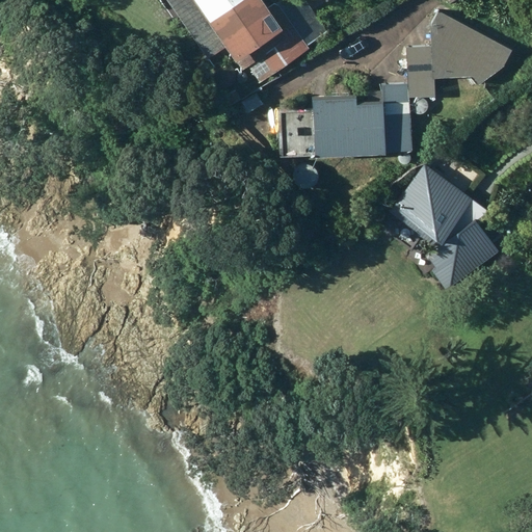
[(326,31),(304,0),(281,0),(266,10),(258,0),(165,0),(207,59),(222,49),(232,63),(239,58),(257,84),(308,49),(304,46),(326,31)]
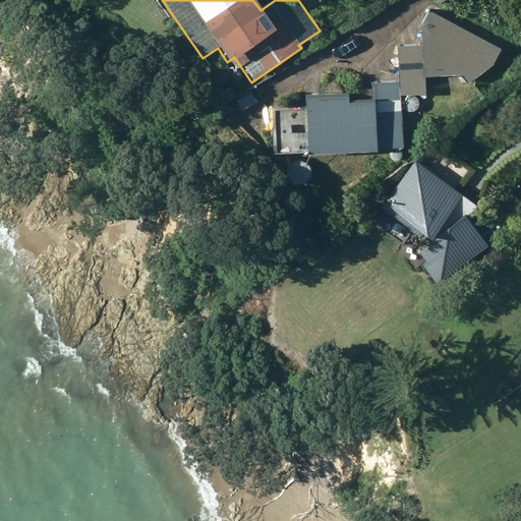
[(303,96),(306,155),(374,153),(374,148),(401,147),(399,96),(425,95),(424,78),(462,76),(467,83),(491,65),(500,47),(429,9),(429,16),(419,16),(421,46),(396,47),(398,83),(372,84),(372,90),(363,91),(363,102),(345,103),(345,95),(303,96)]
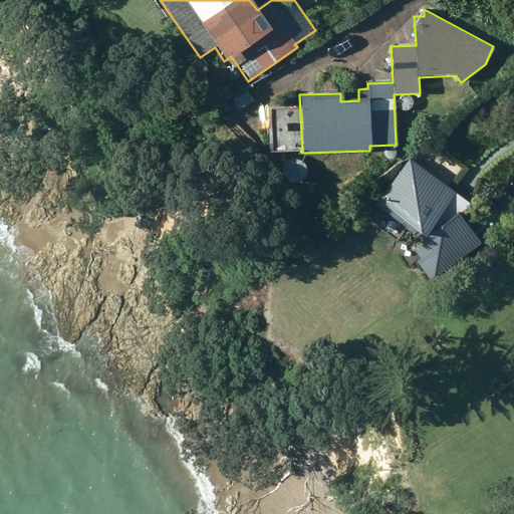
[(226,86),(213,95),(218,103),(232,95),(226,86)]
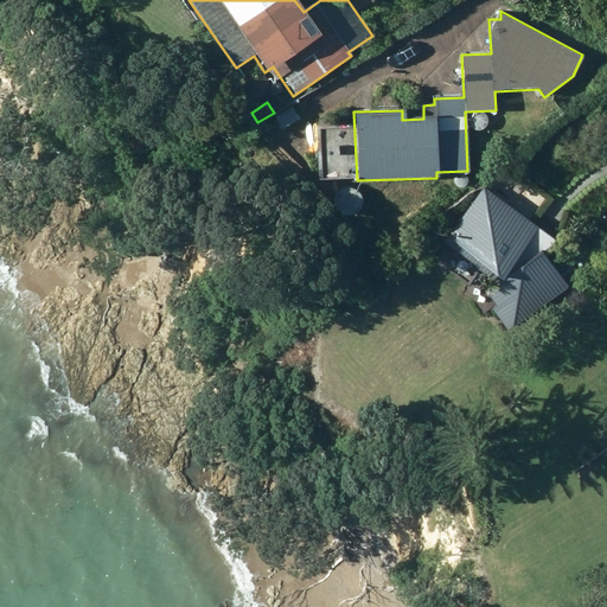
[(289,106),(274,116),(282,129),(298,119),(289,106)]
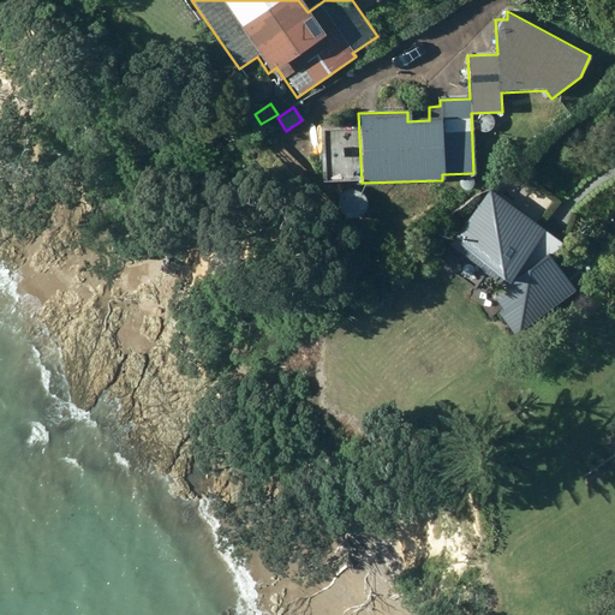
[(489,190),(448,245),(484,270),(482,274),(496,284),(490,293),(502,310),(497,314),(513,335),(553,305),(529,272),(537,266),(523,248),(538,225),(489,190)]
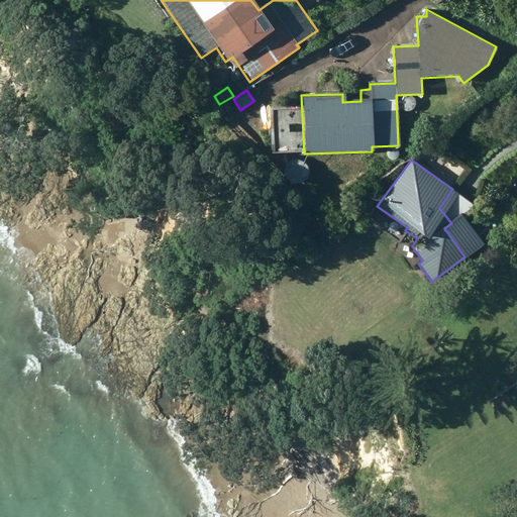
All buildings are outlined.
